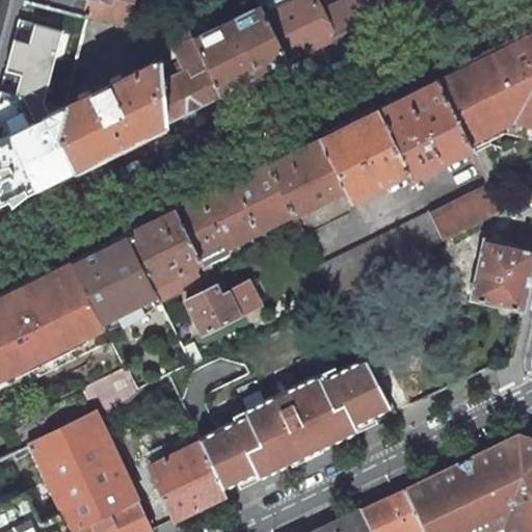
[(63,106),(87,17),(23,0),(0,88),(0,204),(74,167),(56,134),(63,106)]
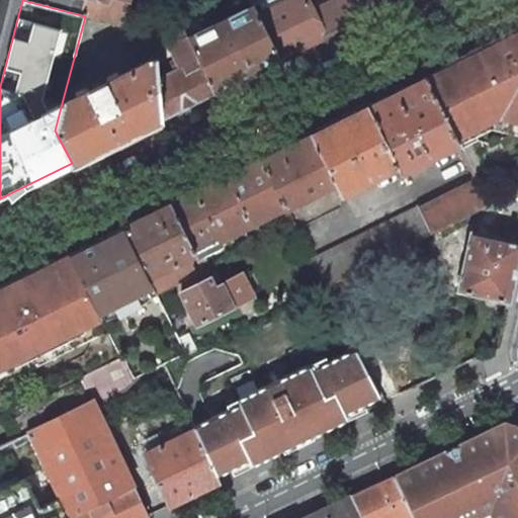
[(22,0),(85,16),(121,25),(135,29),(137,19),(124,15),(128,0),(107,0),(107,1),(103,0),(22,0)]
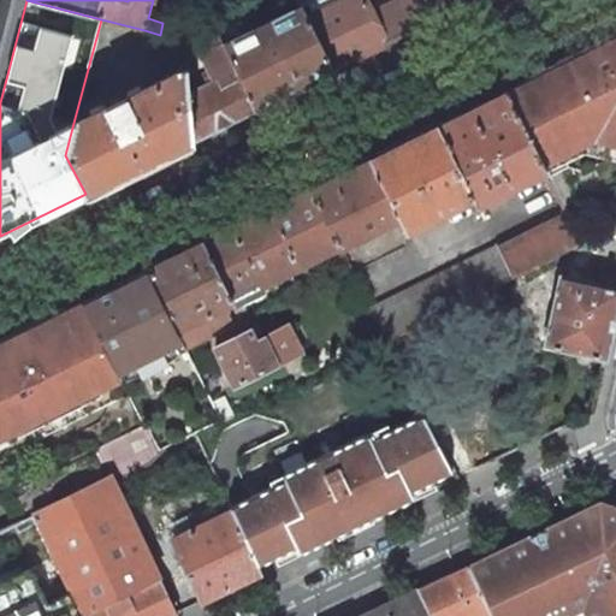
[(365,0),(339,0),(306,17),(333,71),(388,43),(374,19),(365,0)]
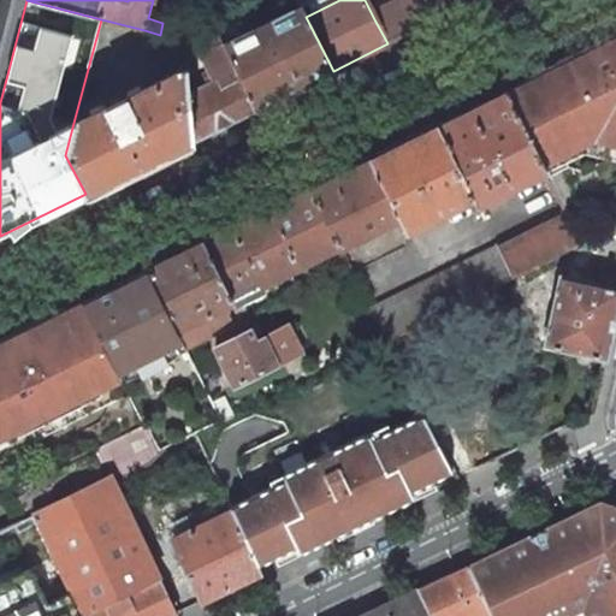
[(394,10),(374,19),(388,43),(419,29),(437,19),(426,0),(397,0),(390,4),(394,10)]
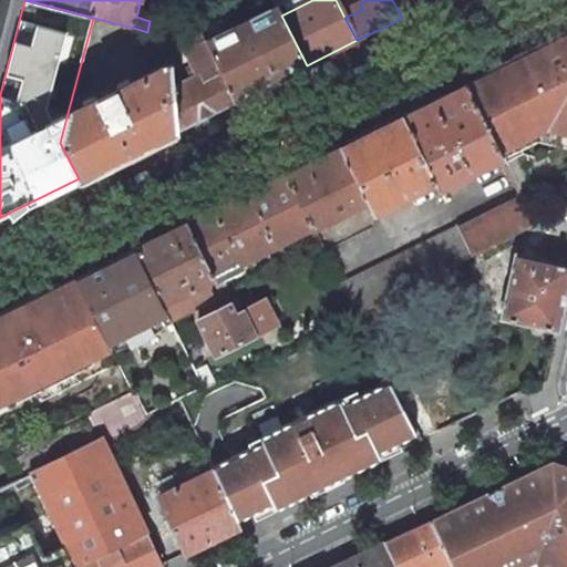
[(392,0),(402,18),(437,0),(392,0)]
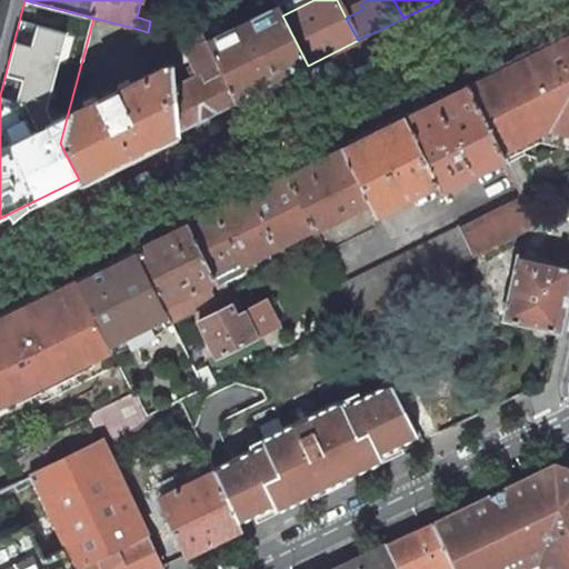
[(278,6),(208,40),(237,101),(308,66),(282,16),(278,6)]
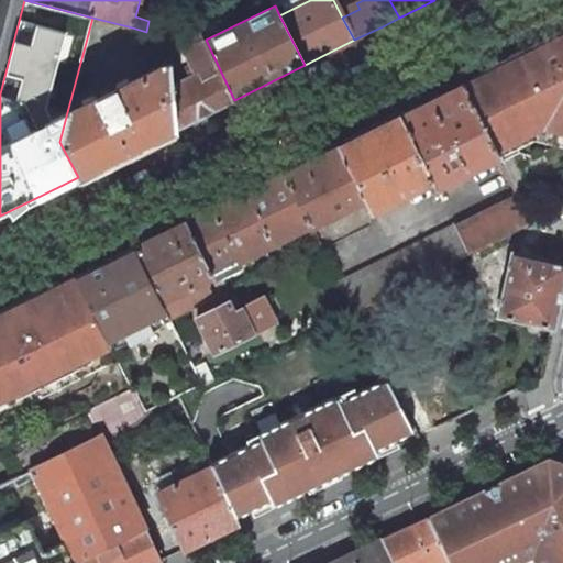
[(529,50),(474,77),(462,83),(498,155),(517,145),(530,139),(562,144),(562,32),(549,40),(551,45),(531,55),(529,50)]
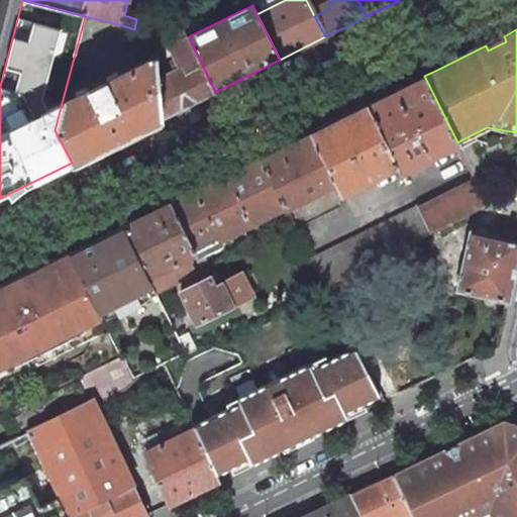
[(169,74),(159,79),(162,118),(215,92),(189,36),(169,46),(175,59),(170,61),(174,70),(168,73),(169,74)]
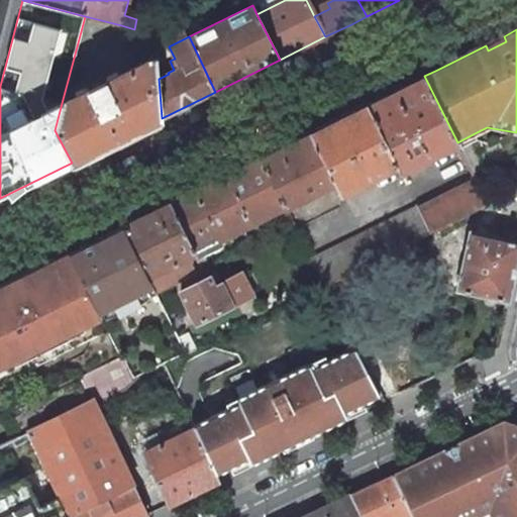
[(156,57),(62,103),(55,130),(72,163),(162,118),(159,79),(156,57)]
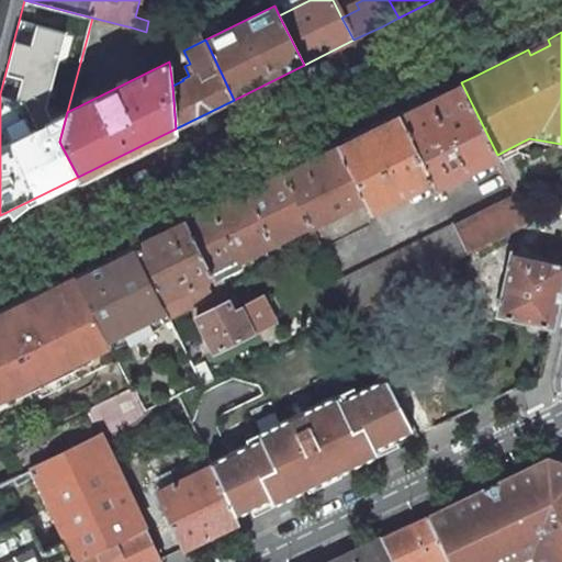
[(434,186),(497,155),(461,82),(397,114),(430,178),(434,186)]
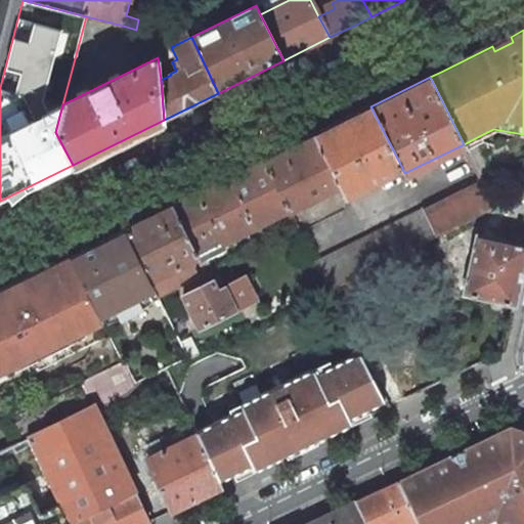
[(395,169),(401,166),(370,106),(315,134),(340,185),(345,194),(395,169)]
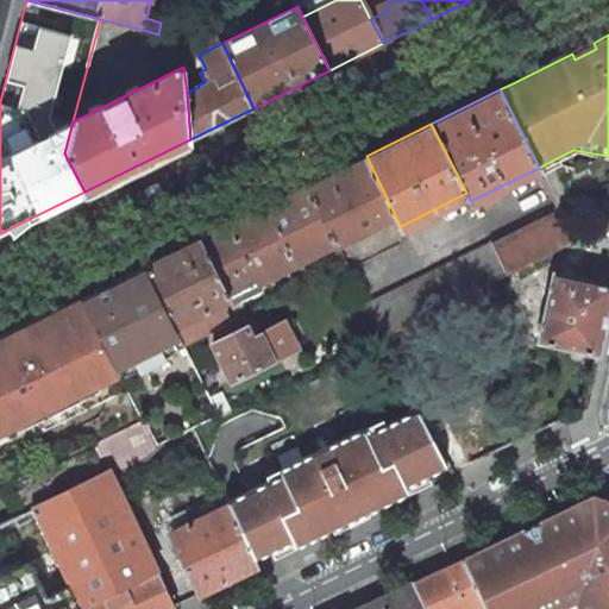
[(337,244),(395,215),(366,156),(307,186),(337,244)]
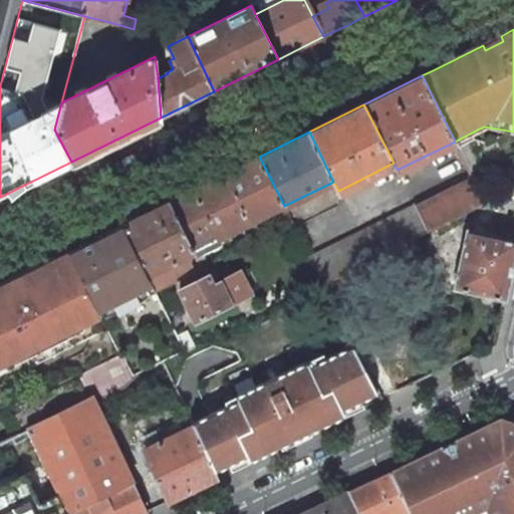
[(248,224),(284,206),(259,157),(169,201),(189,242),(213,230),(217,239),(248,224)]
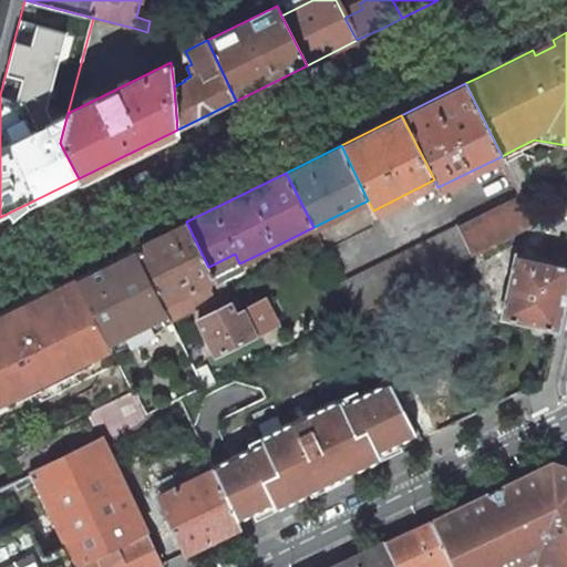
[(519,196),(459,228),(472,254),(535,223),(519,196)]
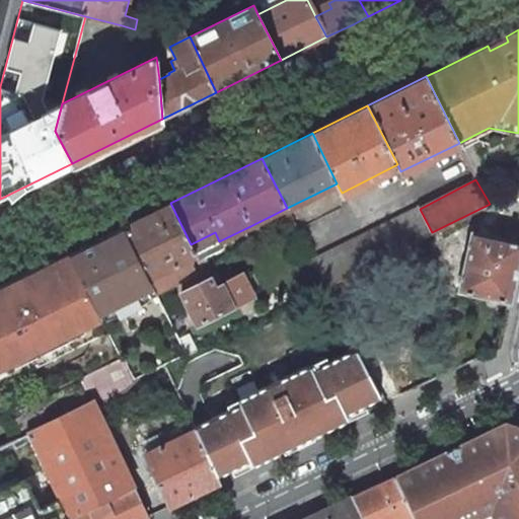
[(191,244),(170,203),(124,226),(127,232),(149,277),(189,257),(195,253),(191,244)]
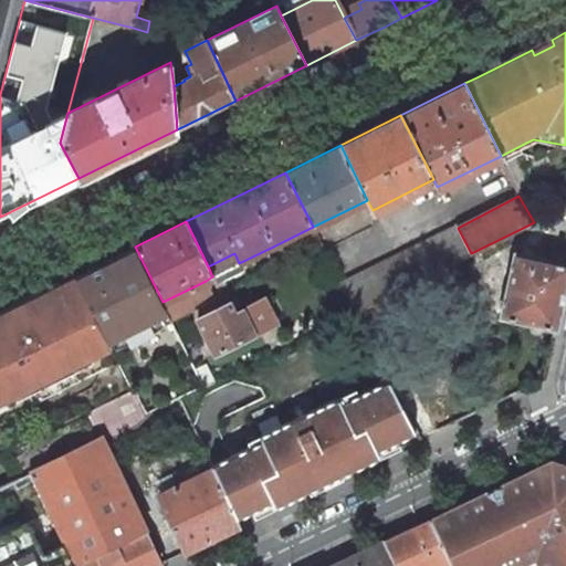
[(458,228),(456,223),(394,254),(408,285),(471,253),(458,228)]
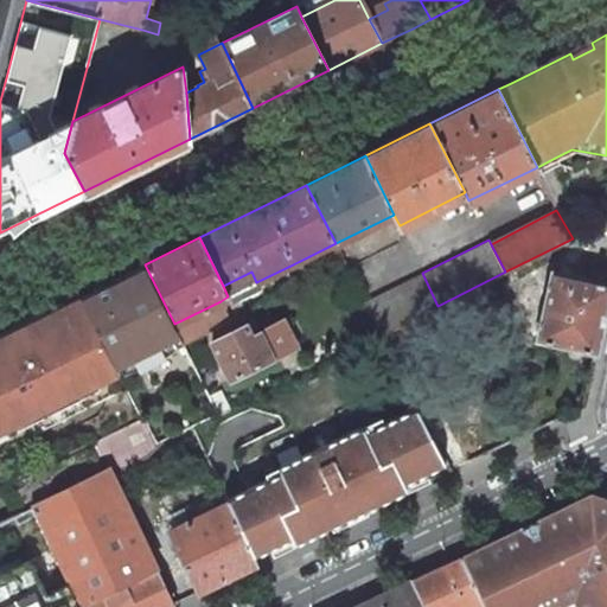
[(80,296),(121,377),(136,369),(185,345),(184,344),(174,324),(148,272),(145,264),(109,282),(80,296)]
